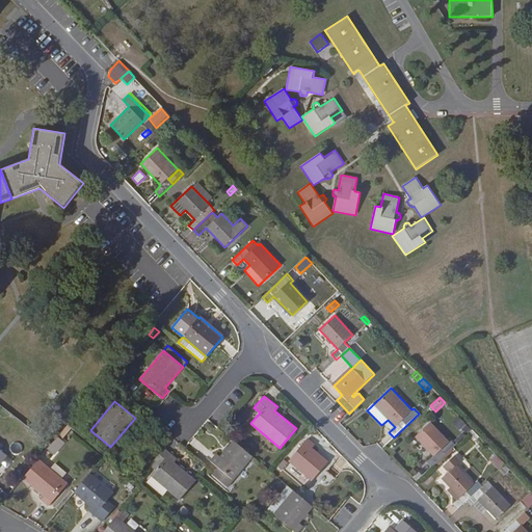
[(461,429),(467,424),(461,418),(455,424),(461,429)]
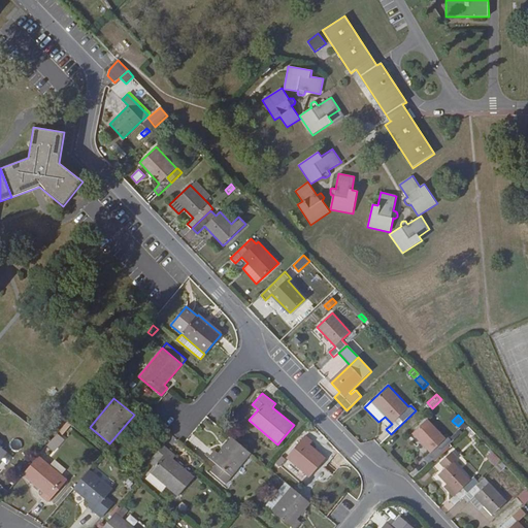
[(427,420),(413,433),(430,453),(424,458),(429,464),(429,463),(443,451),(438,446),(446,438),(444,437),(427,420)]
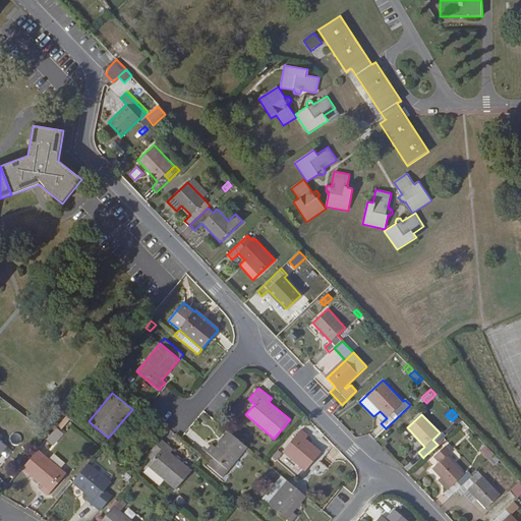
[(458,424),(465,432),(469,427),(462,420),(458,424)]
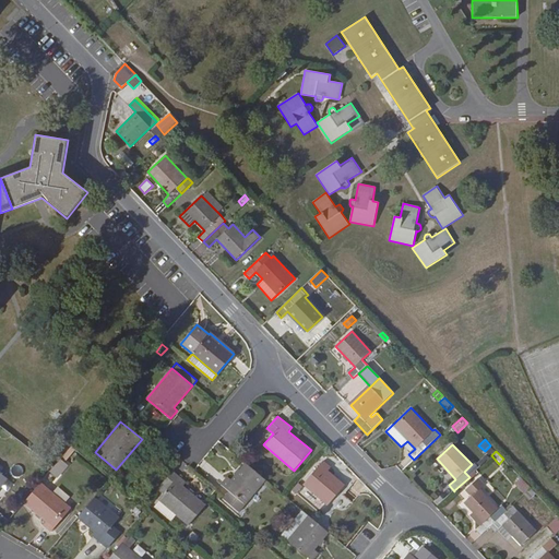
[(64,454),(61,459),(67,464),(70,460),(64,454)]
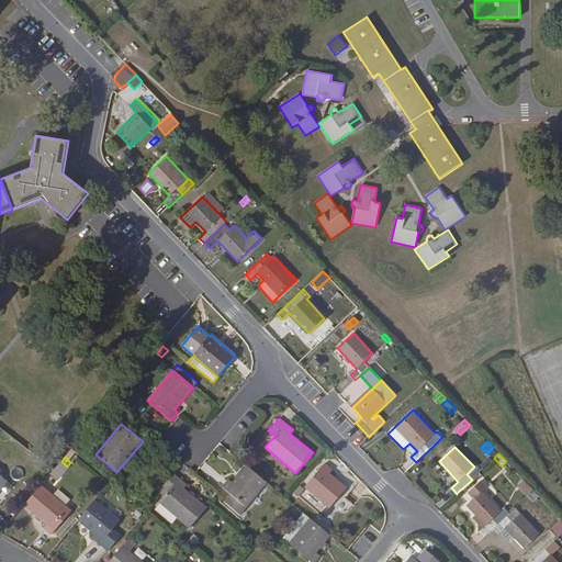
[(54,469),(60,474),(67,467),(62,461),(54,469)]
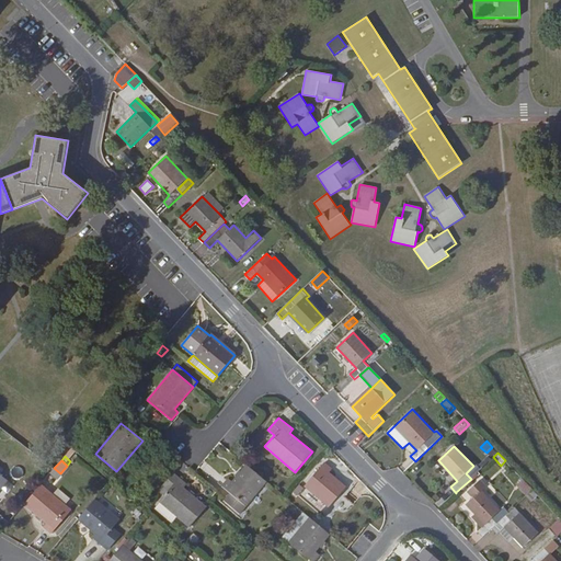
[(304,487),(329,507),(347,487),(330,472),(333,469),(324,462),(304,487)]
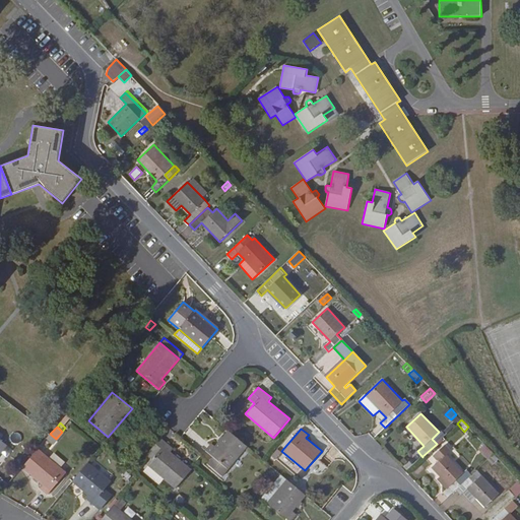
[(248,447),(229,430),(215,446),(211,443),(205,450),(213,456),(207,463),(222,476),(248,447)]
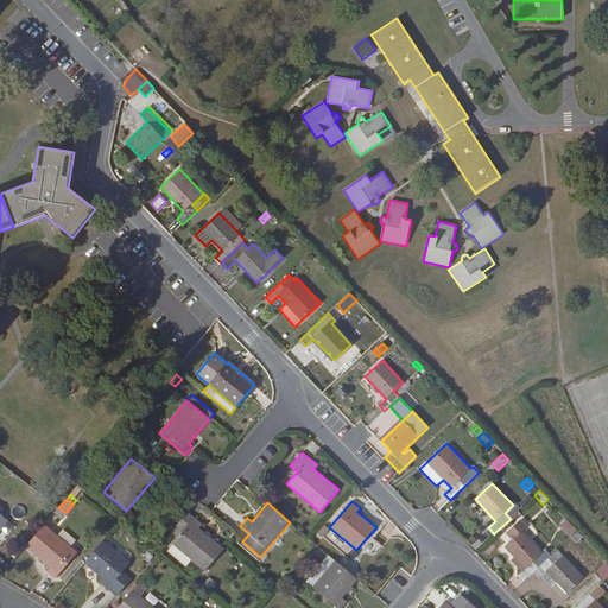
[(513,505),(505,513),(511,519),(515,513),(521,508),(515,502),(513,505)]
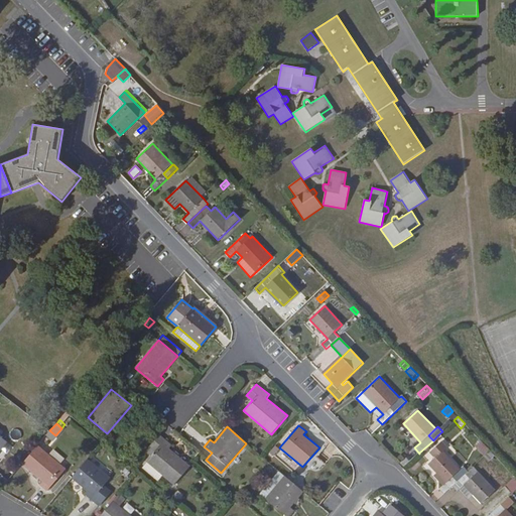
[(172,445),(159,434),(146,450),(151,456),(146,461),(173,485),(190,466),(170,448),(172,445)]
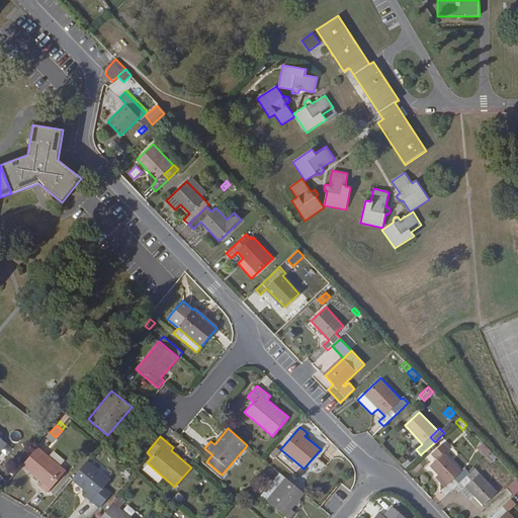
[(435,442),(425,451),(426,452),(441,439),(439,437),(435,442)]
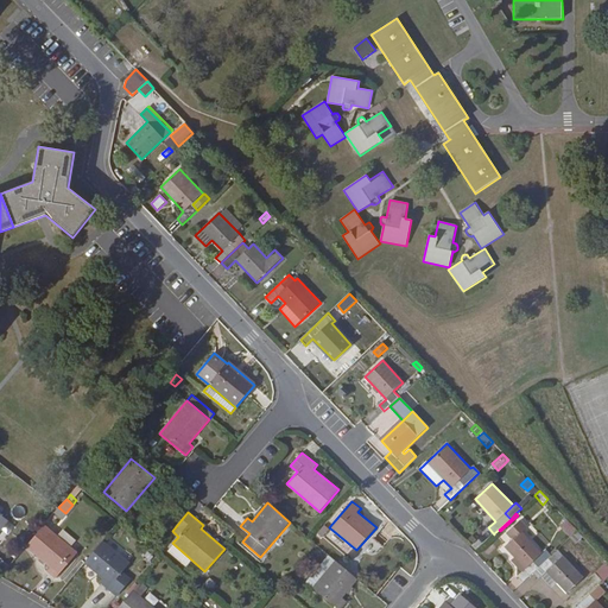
[(571,537),(578,531),(568,519),(562,525),(571,537)]
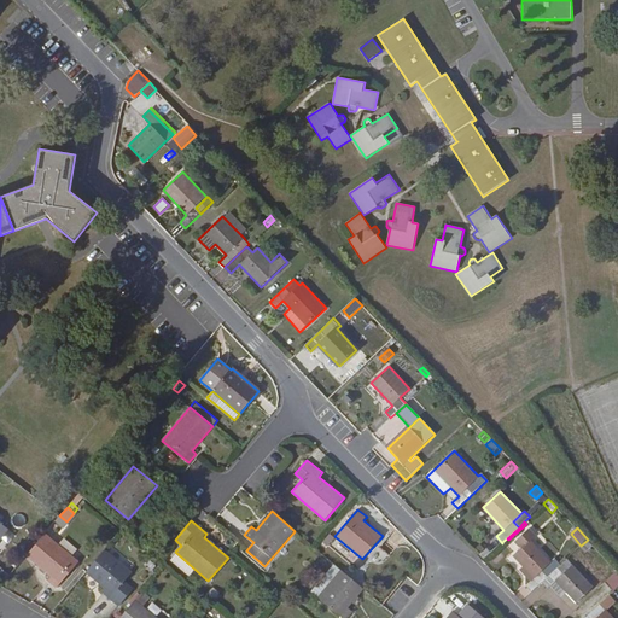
[(551,560),(531,540),(536,536),(529,529),(514,542),(520,548),(513,555),(523,566),(519,569),(530,581),(526,584),(532,592),(542,582),(561,564),(554,558),(551,560)]
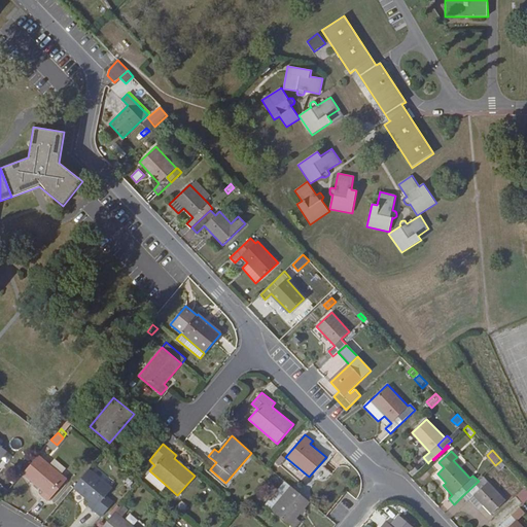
[(68,479),(39,454),(22,475),(43,492),(40,495),(47,502),(68,479)]
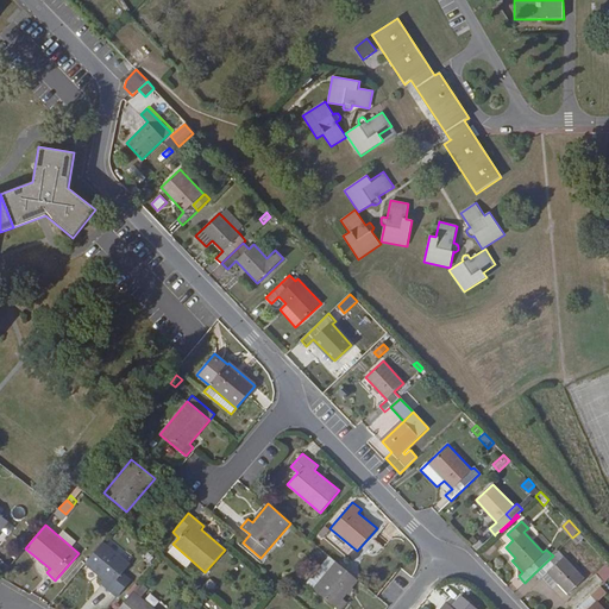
[(325,526),(318,533),(322,538),(331,531),(325,526)]
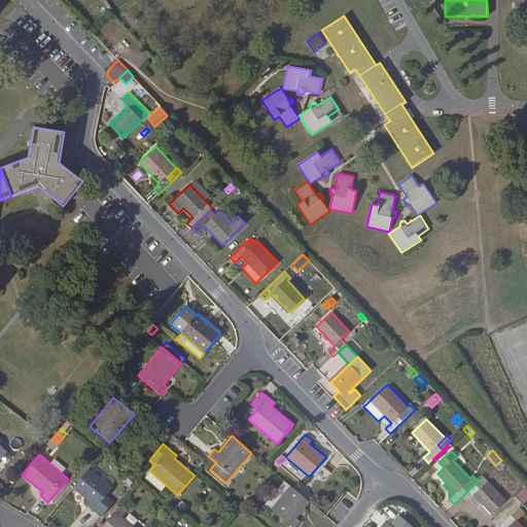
[(505,464),(501,460),(495,465),(494,466),(499,471),(505,464)]
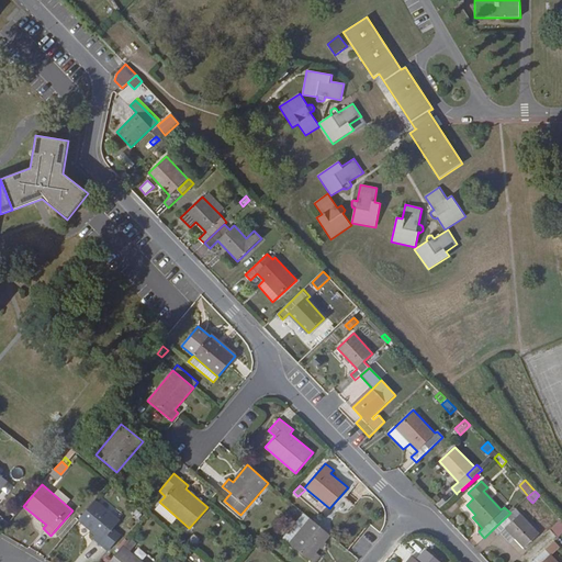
[(109,551),(122,535),(113,528),(121,520),(96,499),(78,520),(94,535),(91,538),(109,551)]
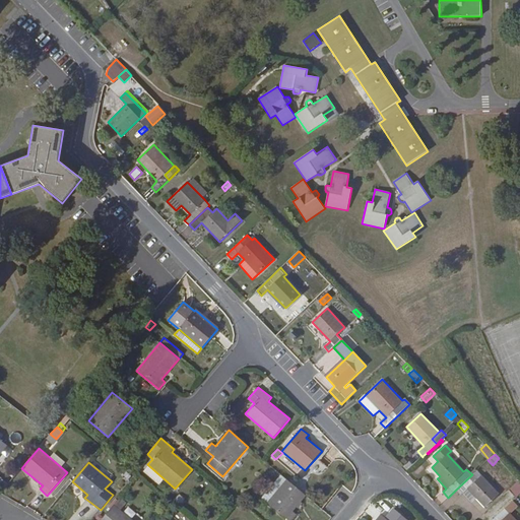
[(126,470),(122,475),(128,481),(133,476),(126,470)]
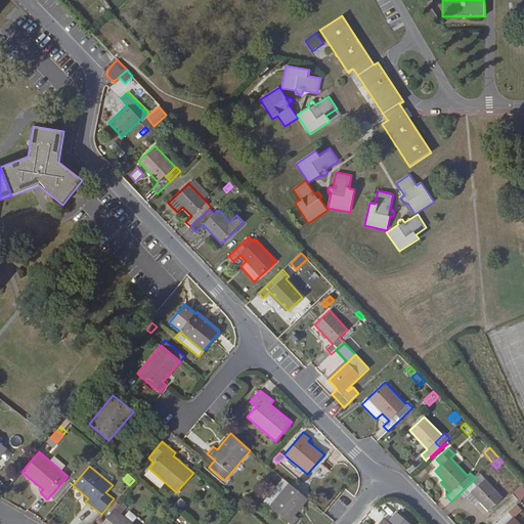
[(504,497),(481,474),(460,493),(465,498),(467,496),(476,507),(480,503),(489,512),(504,497)]
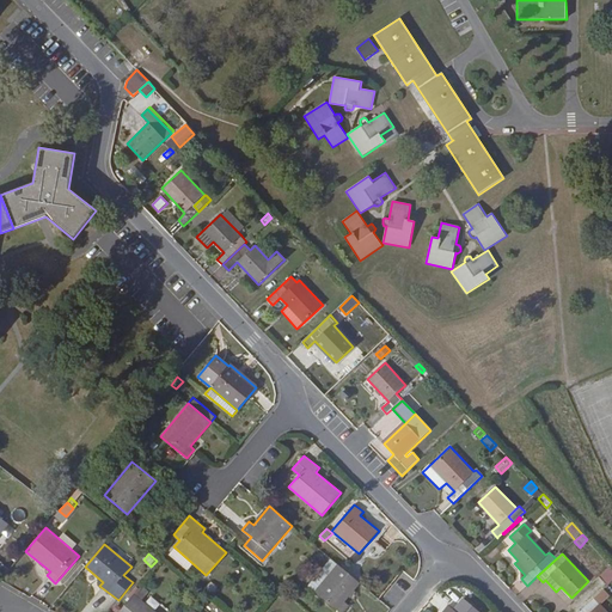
[(361,583),(331,558),(308,586),(314,591),(338,611),(342,611),(349,605),(346,603),(361,583)]
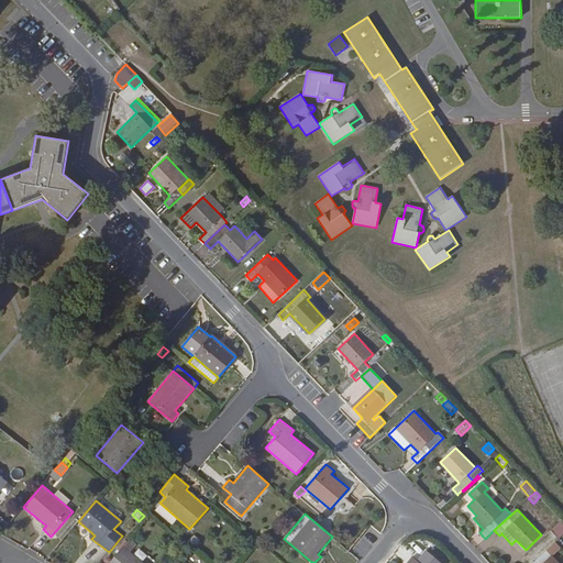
[(559,539),(562,533),(562,520),(550,531),(559,539)]
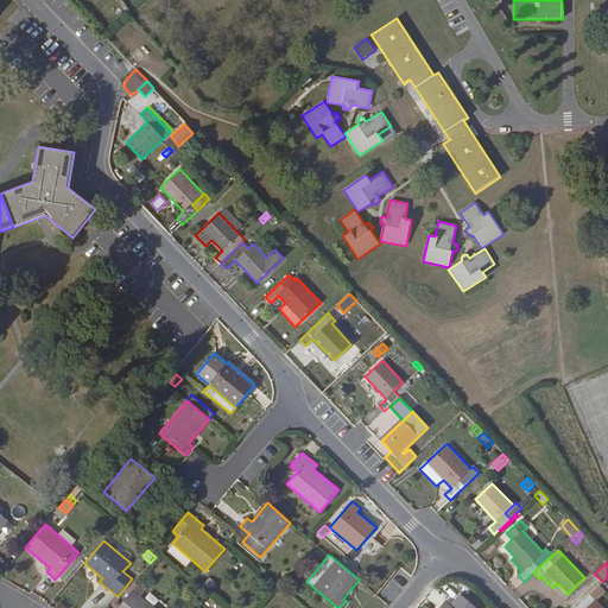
[(606,591),(600,586),(575,607),(603,607),(596,601),(606,591)]
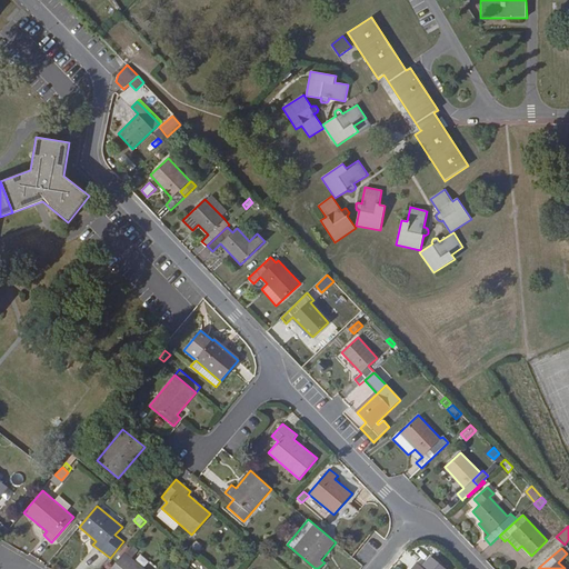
[(145,568),(125,552),(110,568),(145,568)]
